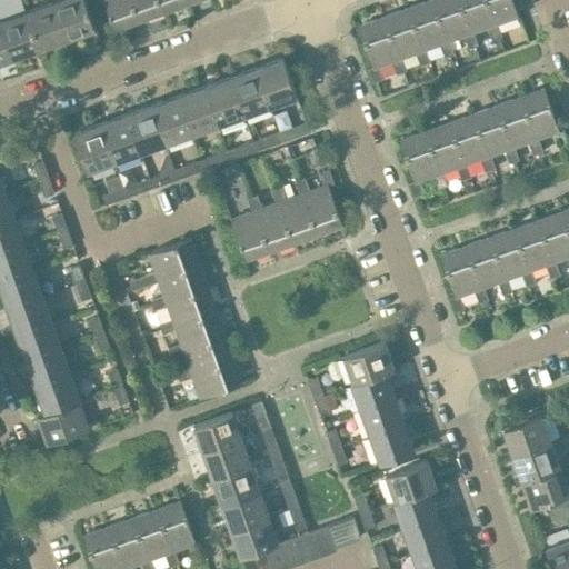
[(68,37),(53,0),(50,0),(27,9),(40,47),(68,37)]
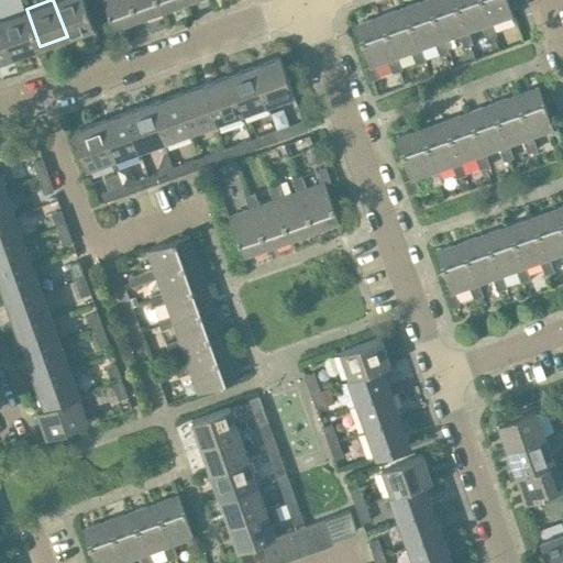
[(95,26),(85,0),(53,0),(67,36),(95,26)]
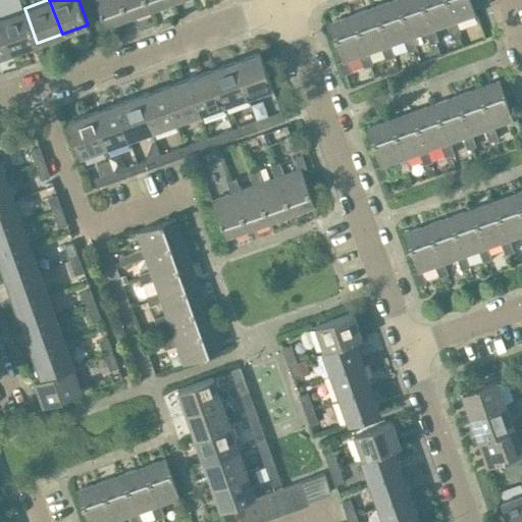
[(121,0),(96,0),(105,25),(128,18),(121,0)]
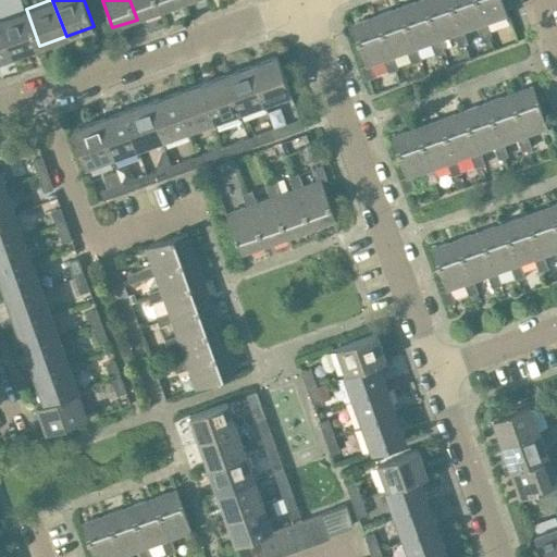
[(156,0),(130,0),(137,20),(160,11),(156,0)]
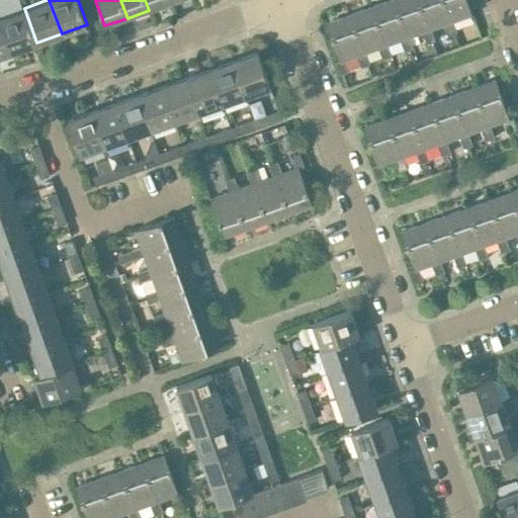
[(169,0),(145,0),(149,10),(171,2),(169,0)]
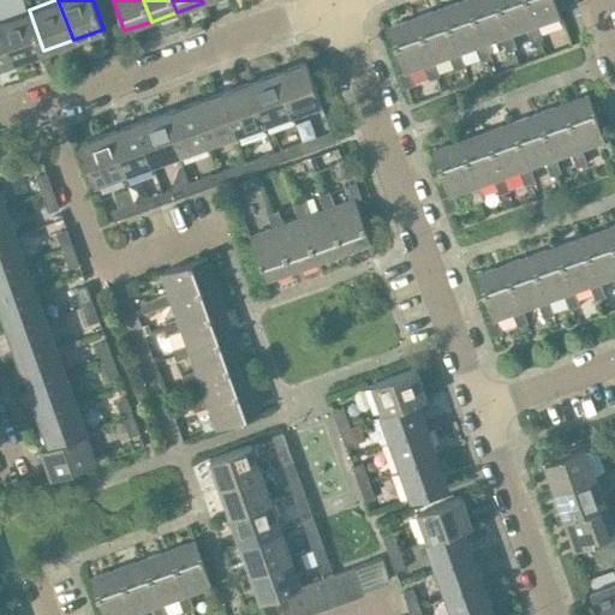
[(461,53),(476,47),(482,45),(465,0),(459,0),(440,7),(457,54),(451,57),(454,70),(465,65),(461,53)]
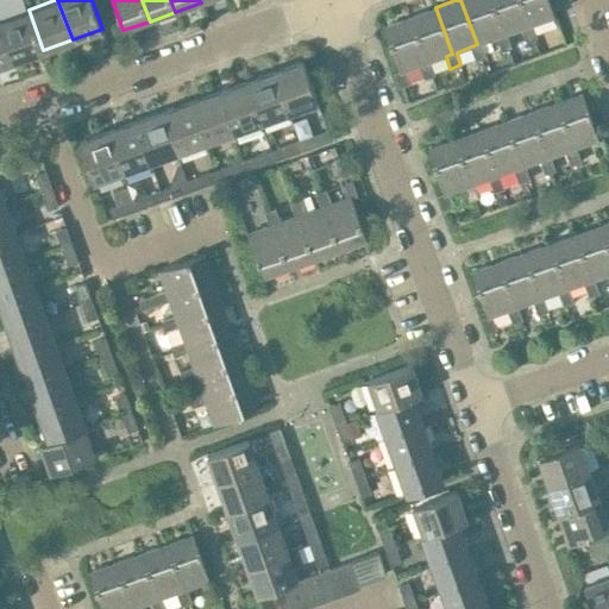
[(482,43),(496,38),(503,36),(490,0),(460,0),(477,44),(471,46),(476,60),(487,56),(482,43)]
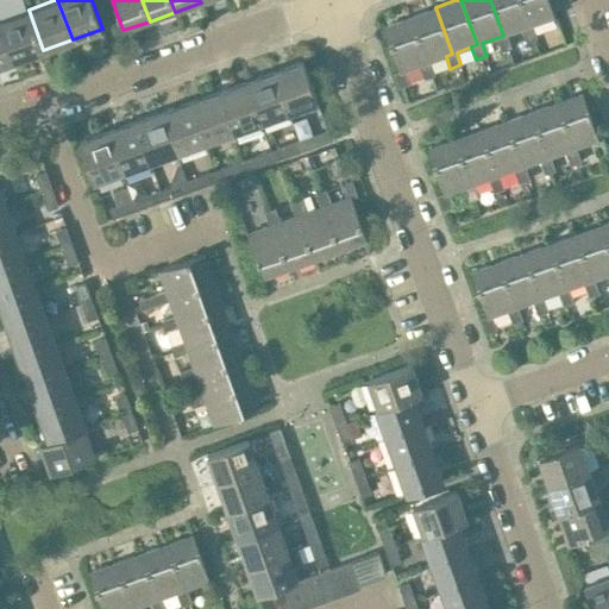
[(508,33),(522,29),(528,26),(519,0),(490,0),(503,36),(496,38),(501,50),(512,46),(508,33)]
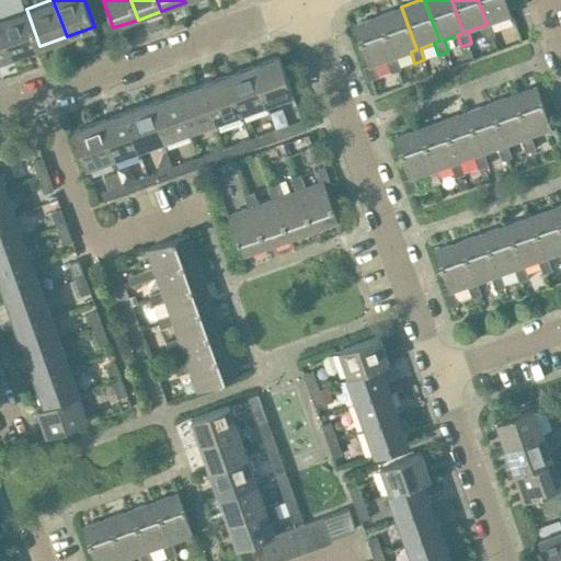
[(495,35),(491,23),(512,15),(505,0),(478,0),(487,24),(481,26),(485,38),(495,35)]
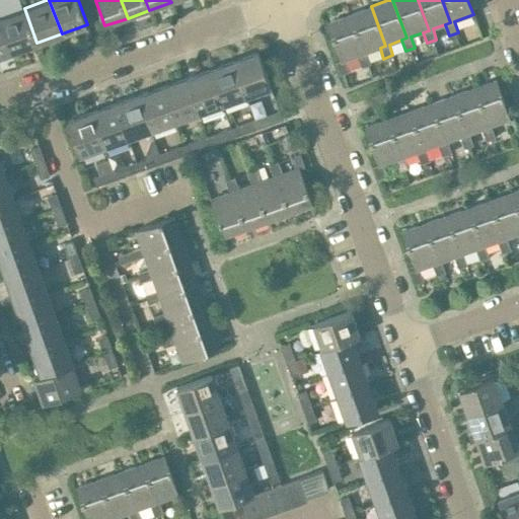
[(350,14),(360,44),(364,54),(358,56),(362,66),(371,63),(367,52),(380,48),(385,46),(371,6),(350,14)]
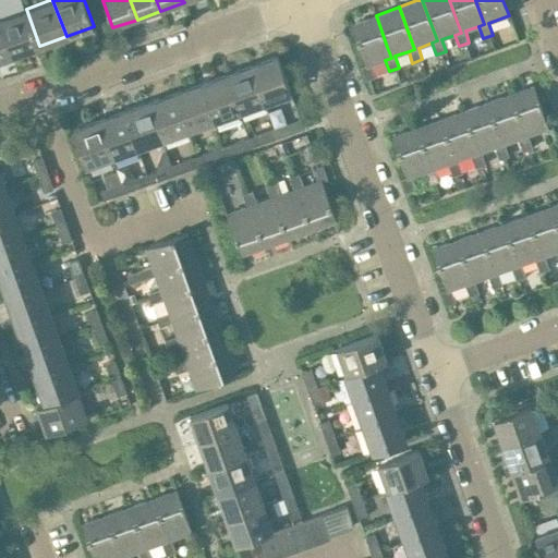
[(39,46),(26,9),(0,17),(0,19),(13,55),(39,46)]
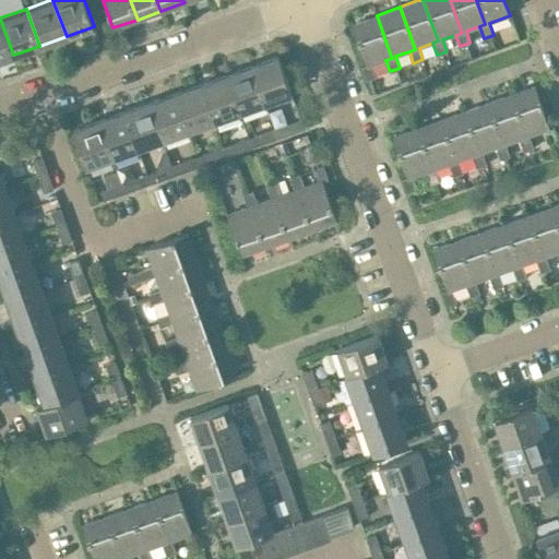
[(371,64),(385,60),(392,58),(388,47),(377,15),(353,23),(367,63),(361,66),(366,80),(376,76),(371,64)]
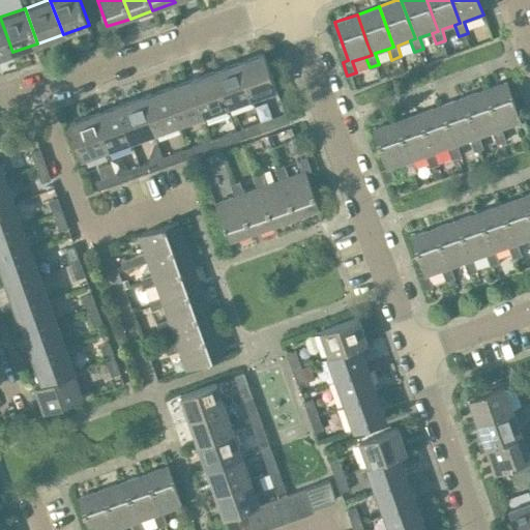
[(0,56),(12,52),(0,18),(0,56)]
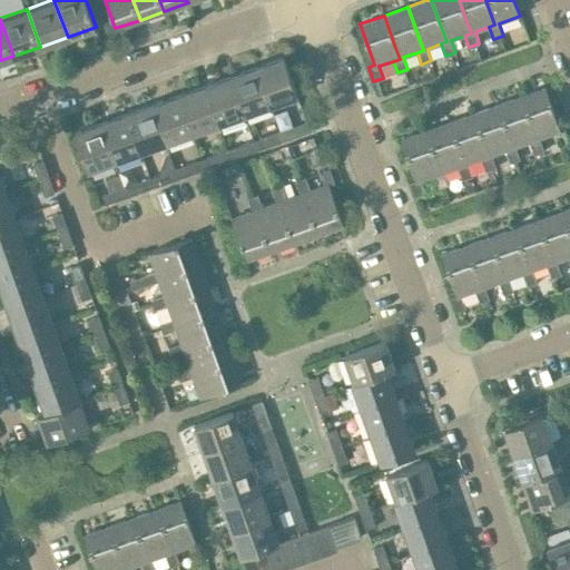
[(297,96),(284,58),(257,67),(271,106),(297,96)]
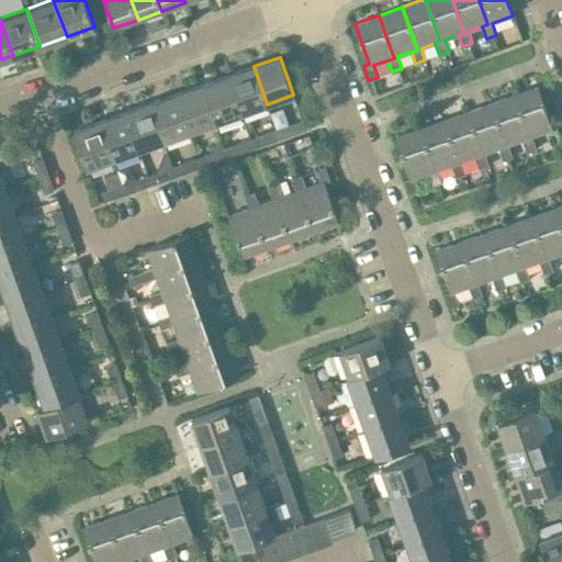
[(227,76),(242,113),(267,104),(254,66),(227,76)]
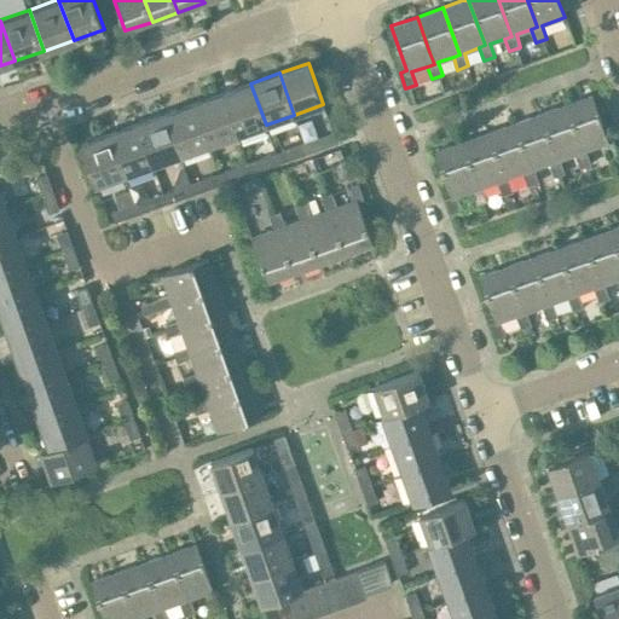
[(223,93),(237,136),(266,125),(250,84),(223,93)]
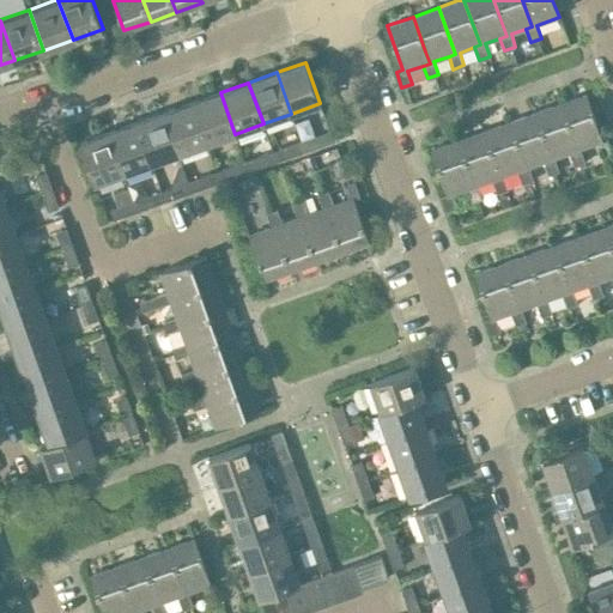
[(193,102),(207,144),(235,134),(220,92),(193,102)]
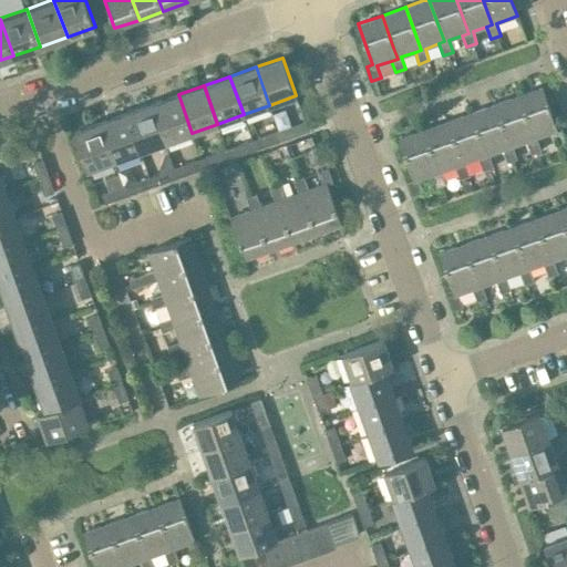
[(537,137),(558,130),(543,86),(517,95),(533,138),(527,141),(532,153),(542,150),(537,137)]
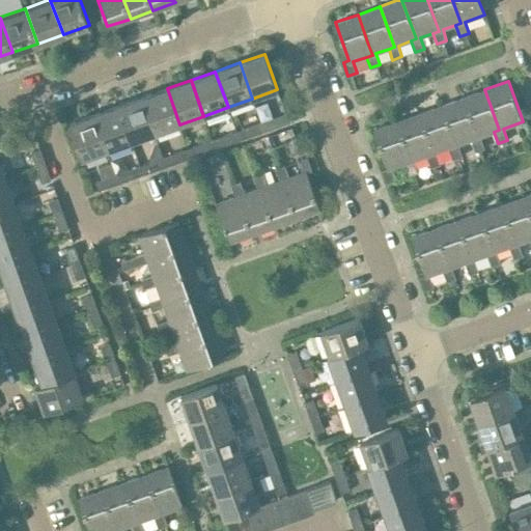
[(142,96),(156,133),(179,124),(167,88),(142,96)]
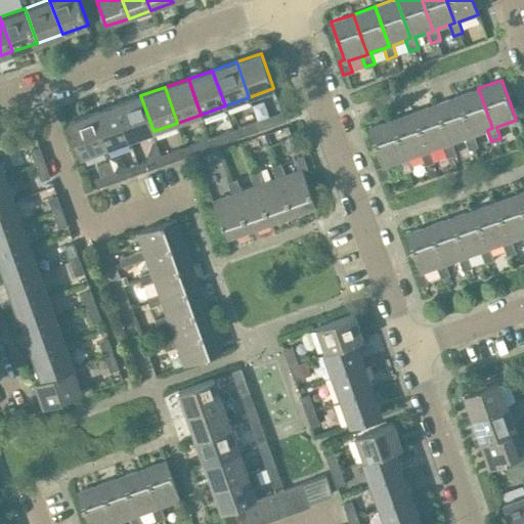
[(478,145),(474,135),(487,130),(492,128),(478,88),(456,96),(471,136),(465,138),(469,148),(478,145)]
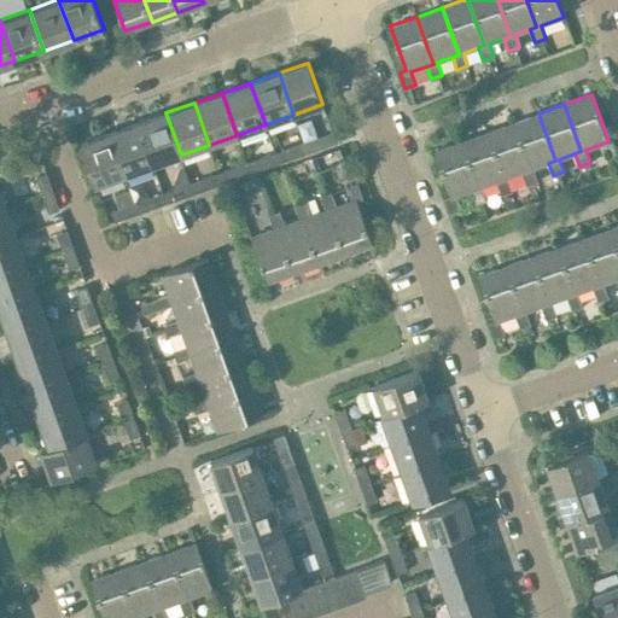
[(138,123),(152,164),(181,155),(165,112),(138,123)]
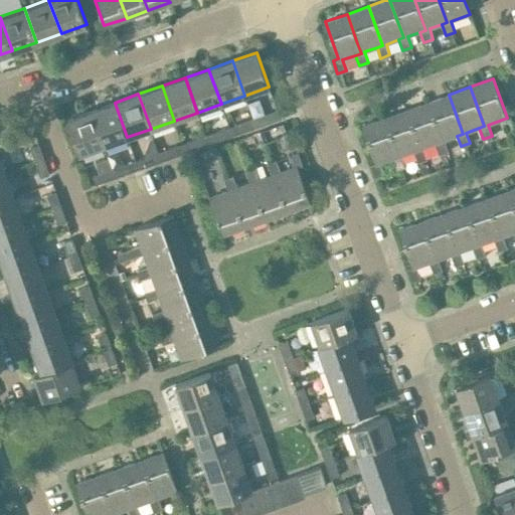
[(449,151),(445,140),(457,136),(463,134),(449,95),(426,102),(441,142),(436,144),(440,154),(449,151)]
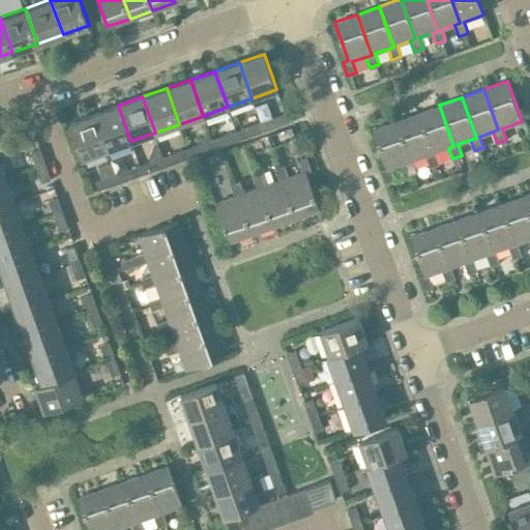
[(439,164),(436,152),(448,148),(453,146),(439,105),(417,113),(432,153),(425,155),(430,167),(439,164)]
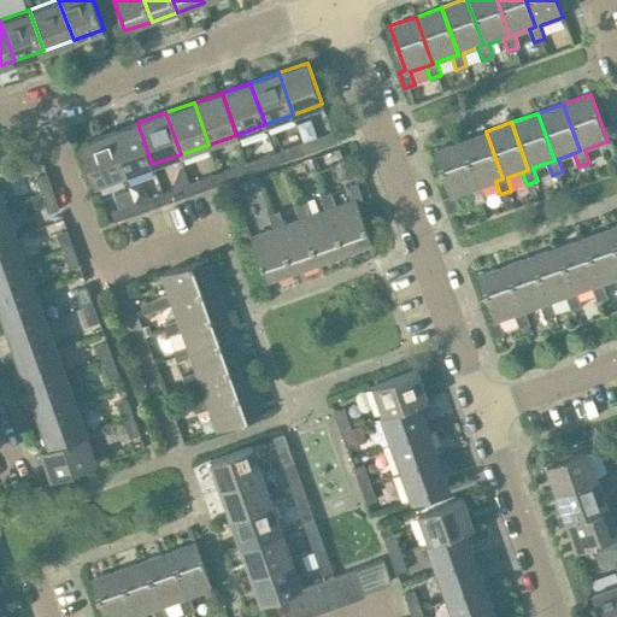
[(109,133),(124,175),(152,164),(137,123),(109,133)]
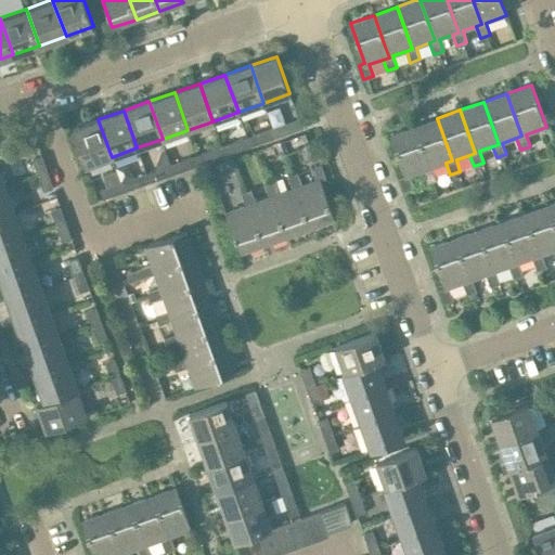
[(428,169),(423,171),(427,182),(437,179),(433,168),(446,163),(452,160),(437,118),(413,126),(428,169)]
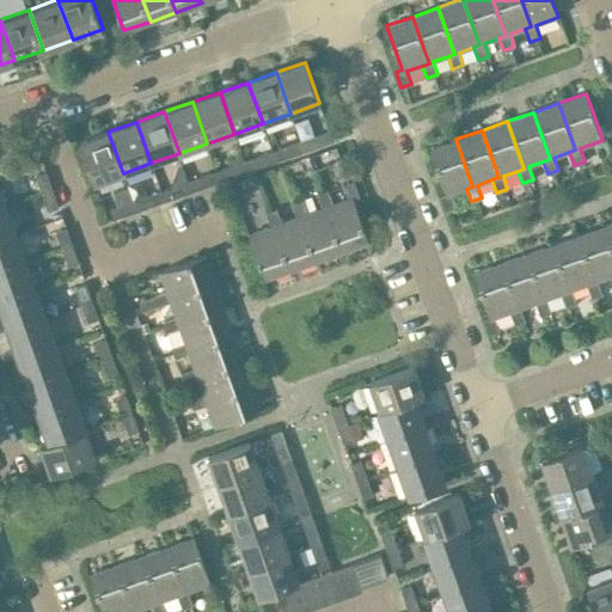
[(79,142),(95,183),(123,173),(108,132),(79,142)]
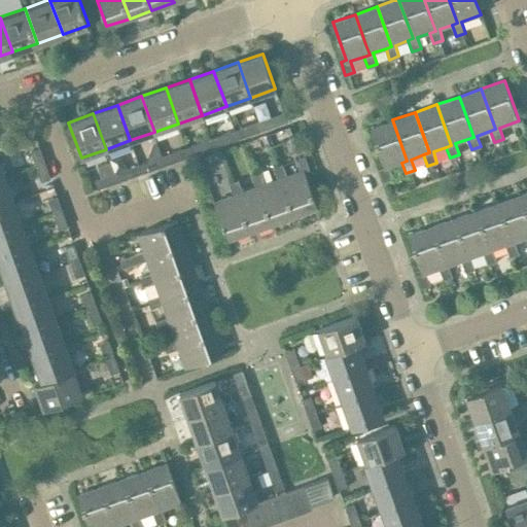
[(278,114),(258,120),(261,130),(281,123),(278,114)]
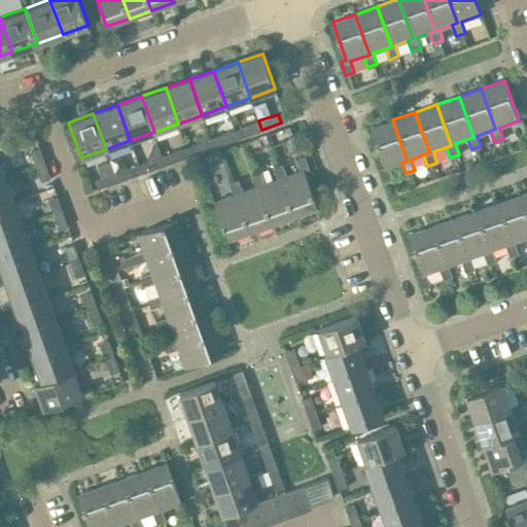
[(389,167),(401,163),(407,161),(392,119),(370,128),(384,166),(379,168),(383,181),(392,178),(389,167)]
